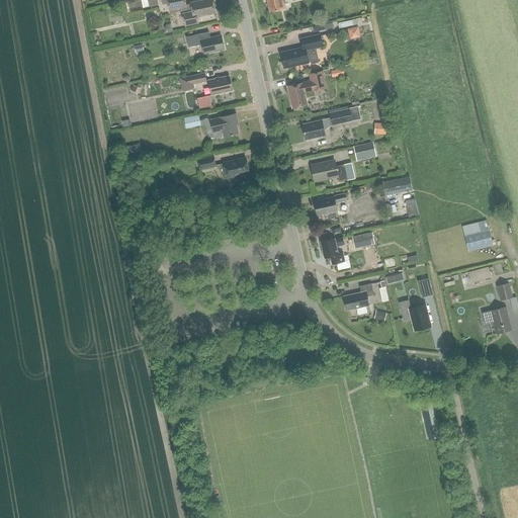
[(156,0),(140,0),(143,9),(158,6),(156,0)]
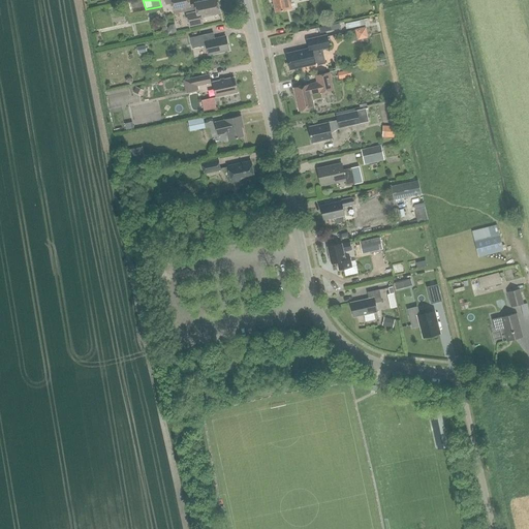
[(188,0),(169,0),(173,10),(190,7),(191,11),(195,10),(194,4),(189,5),(188,0)]
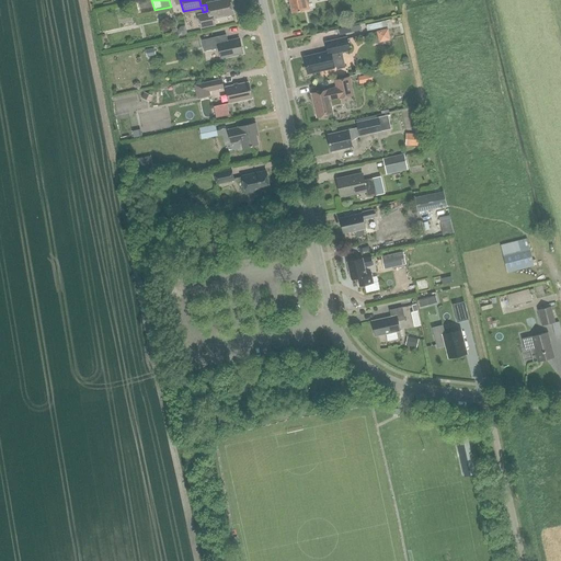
[(208,12),(197,14),(201,30),(216,26),(215,19),(232,15),(229,0),(225,0),(206,4),(207,11),(208,12)]
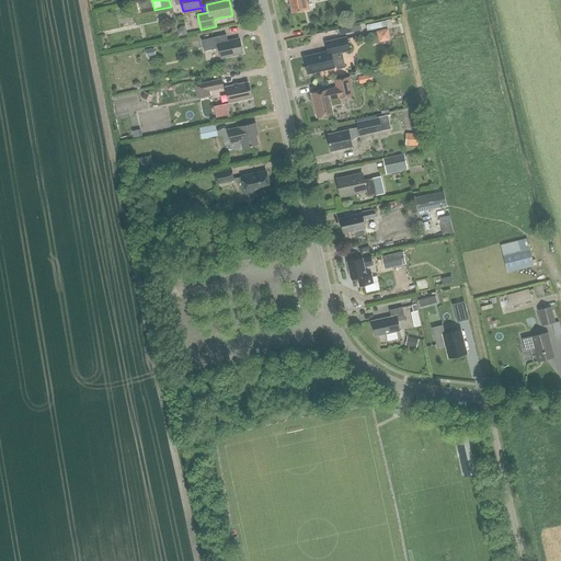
[(288,0),(292,13),(308,10),(306,0),(288,0)]
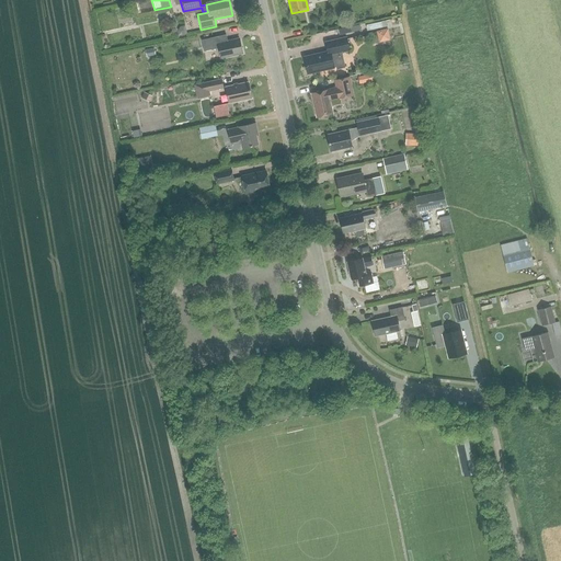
[(381,22),(366,25),(368,31),(382,27),(381,22)]
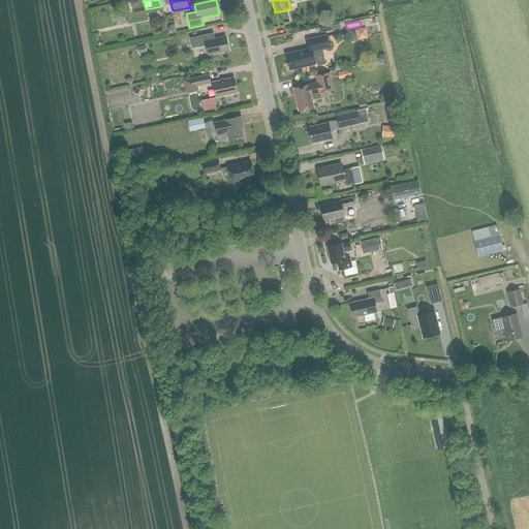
[(169,25),(168,30),(168,34),(177,32),(176,30),(175,24),(169,25)]
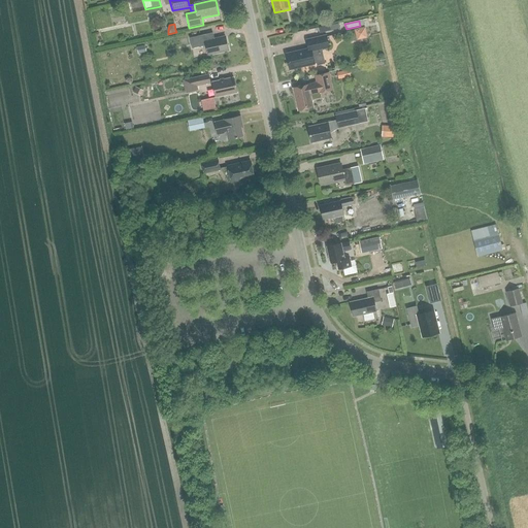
[(359,38),(370,36),(369,26),(358,27),(359,38)]
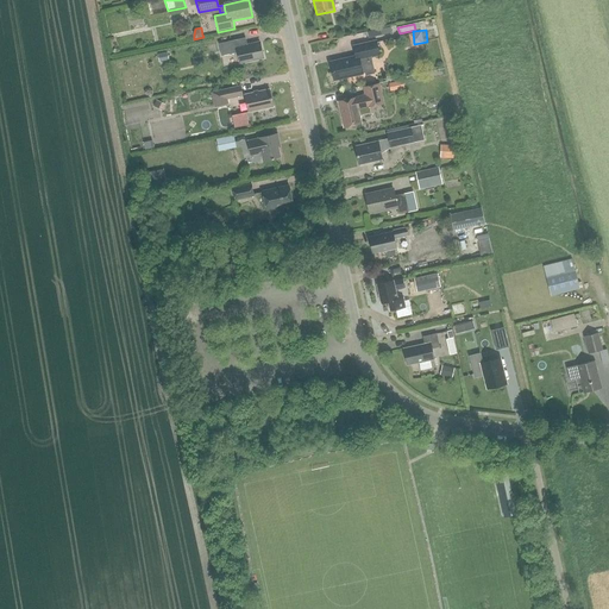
[(240,63),(264,58),(261,43),(248,45),(246,38),(219,44),(221,56),(238,52),(240,63)]
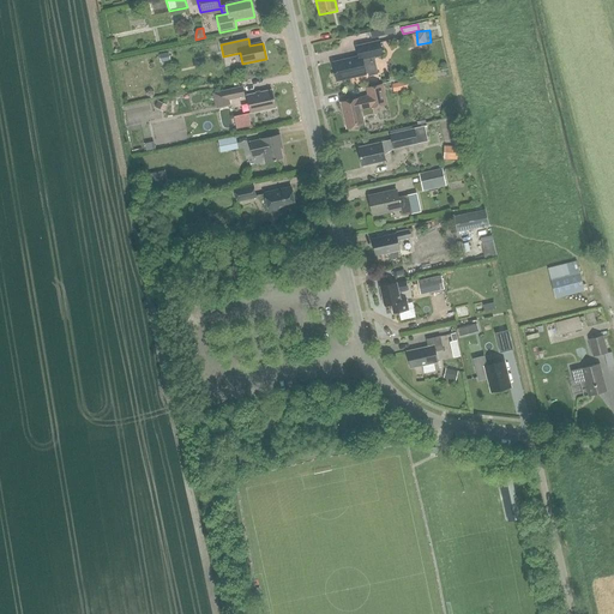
[(359,56),(332,62),(337,82),(366,74),(378,72),(374,58),(383,55),(380,41),(356,47),(359,56)]
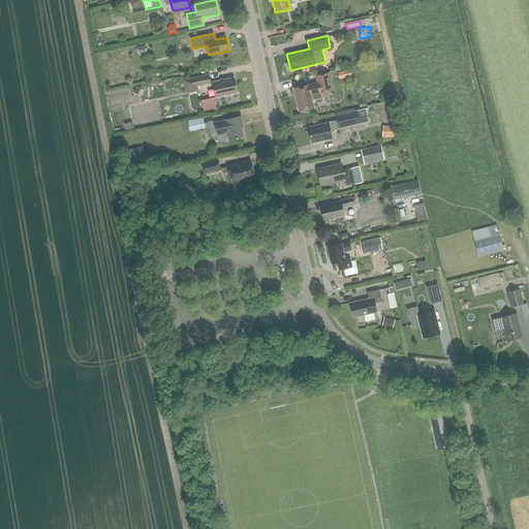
[(338,72),(339,80),(351,76),(350,70),(338,72)]
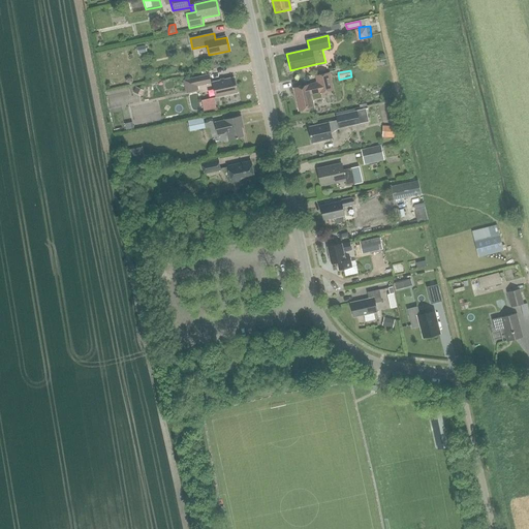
[(315,75),(317,84),(294,89),(300,111),(314,107),(312,100),(311,95),(320,93),(335,90),(331,72),(315,75)]
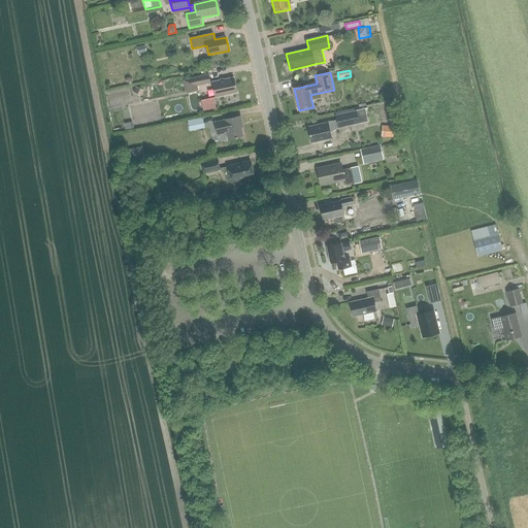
[(197,87),(210,83),(208,75),(183,80),(186,94),(197,91),(197,87)]
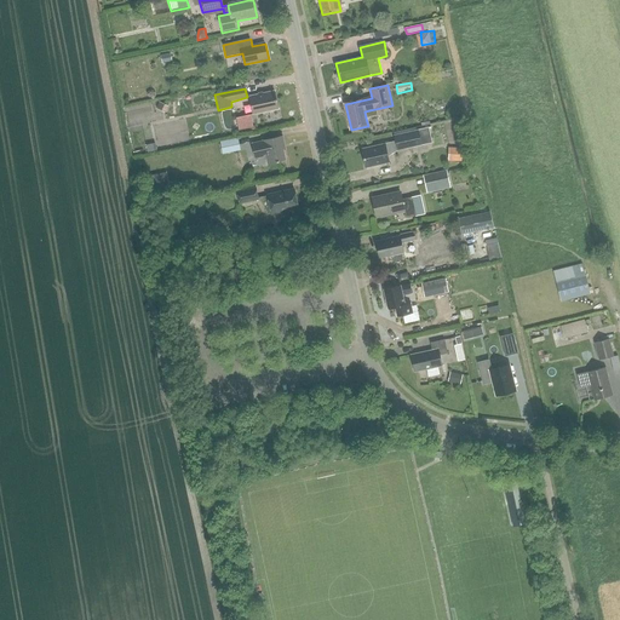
[(253,114),(279,109),(275,91),(250,97),(253,114)]
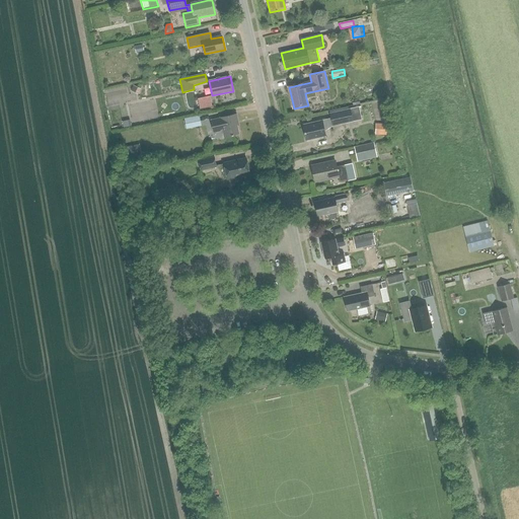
[(133,85),(131,90),(138,94),(140,89),(133,85)]
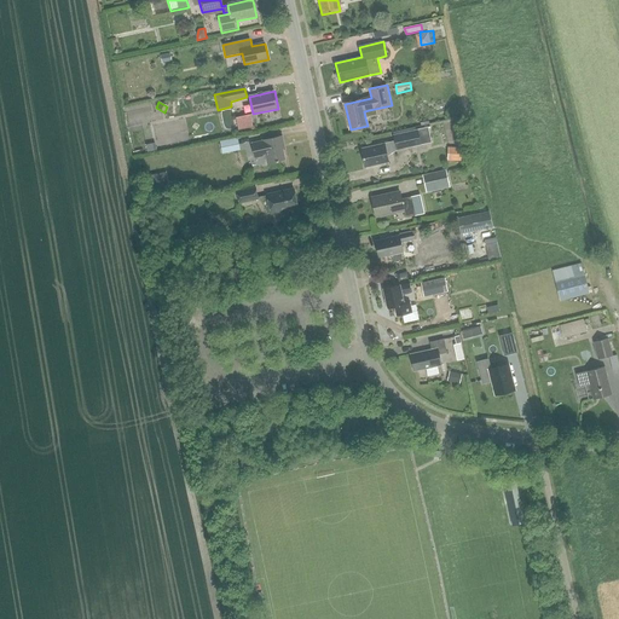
[(250,115),(236,117),(238,131),(253,127),(253,123),(250,115)]
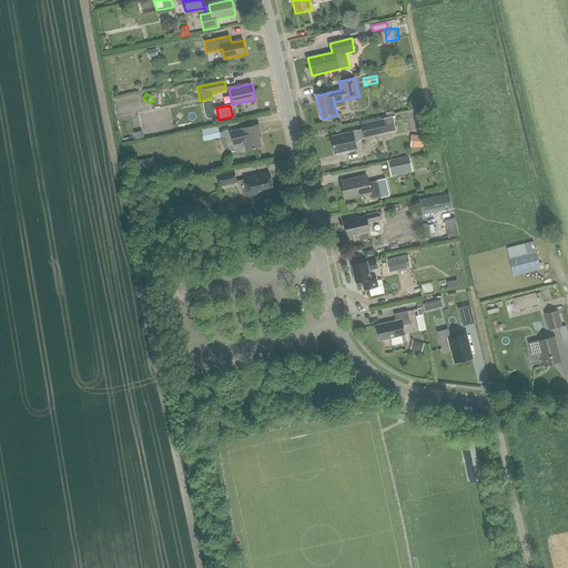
[(361,124),(363,138),(396,131),(393,117),(361,124)]
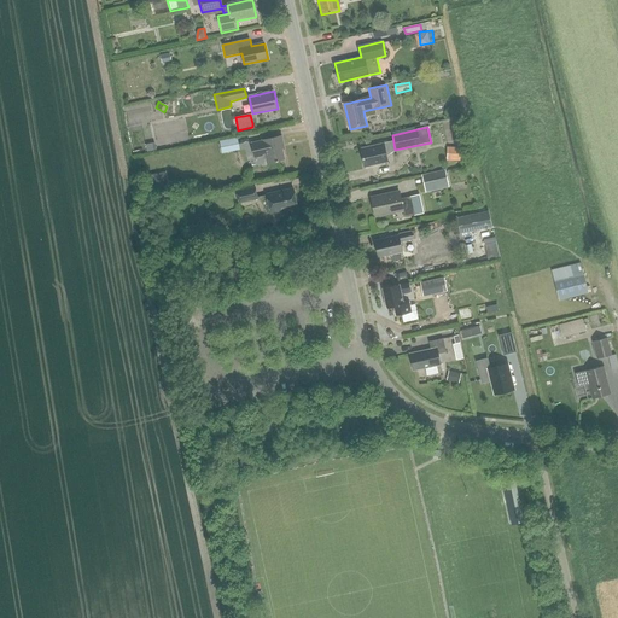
[(281,144),(284,144),(281,136),(262,140),(251,143),(255,158),(266,156),(267,164),(285,159),(281,144)]
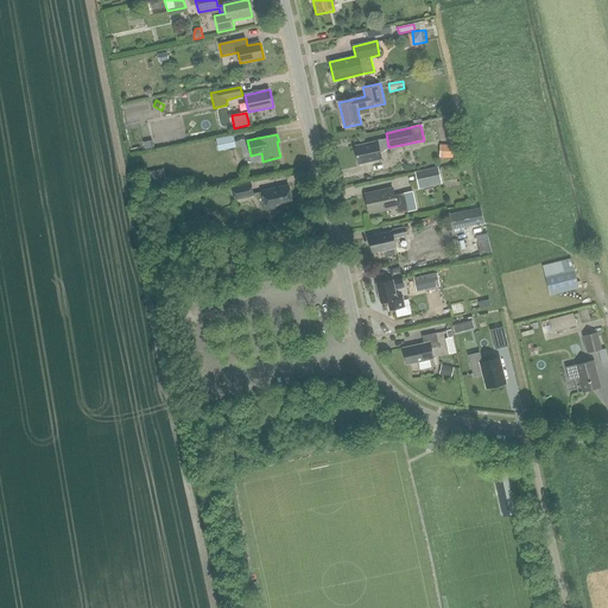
[(234,135),(217,139),(220,151),(226,150),(225,144),(235,141),(234,135)]
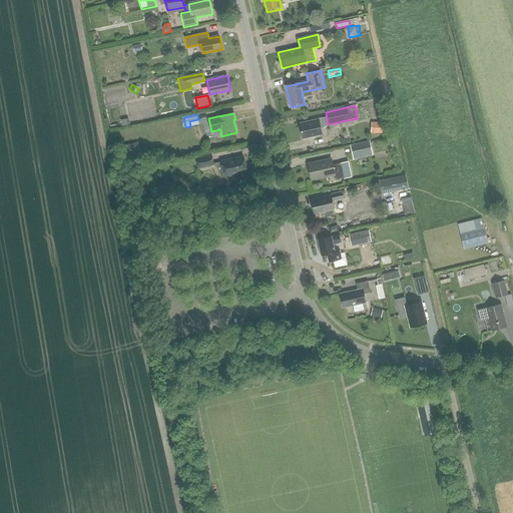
[(303,139),(323,134),(319,119),(300,123),(303,139)]
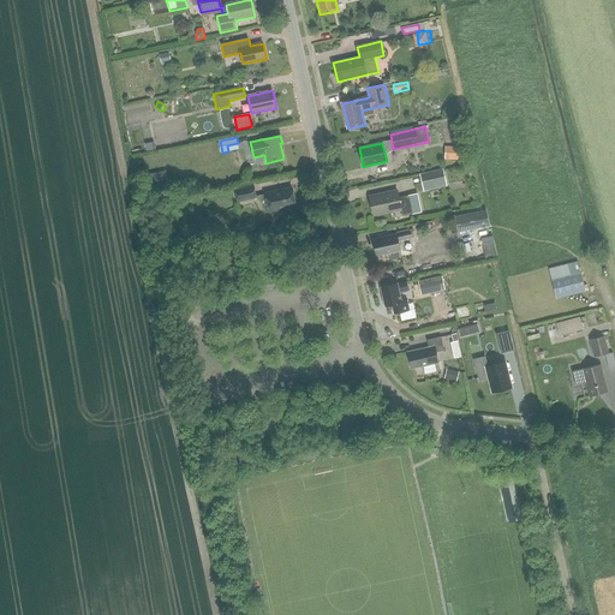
[(451,147),(449,160),(461,161),(463,148),(451,147)]
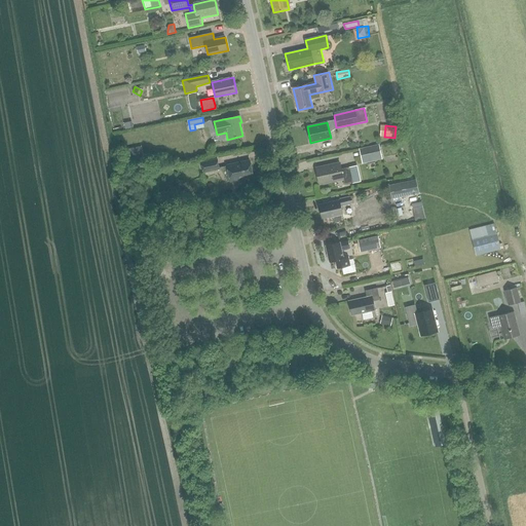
[(379,146),(360,150),(362,158),(371,156),(372,161),(382,159),(379,146)]
